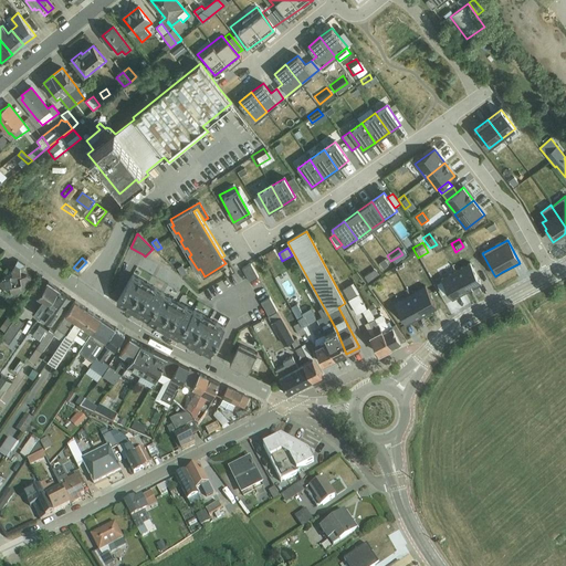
[(385,259),(379,263),(384,269),(389,264),(385,259)]
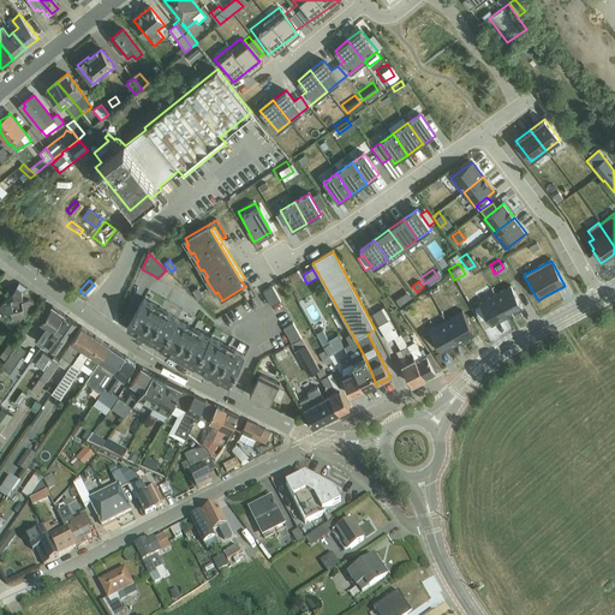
[(0,290),(0,312),(7,318),(5,322),(13,327),(23,314),(28,317),(31,310),(30,306),(34,302),(29,298),(28,290),(19,284),(13,292),(6,294),(0,290)]
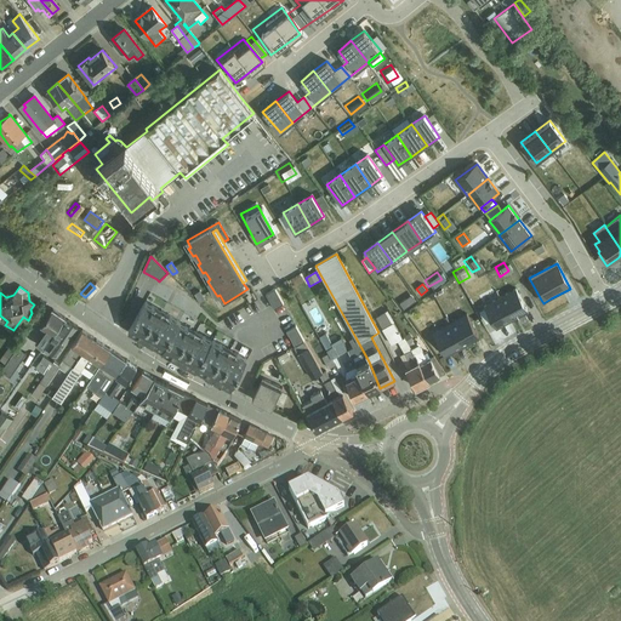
[(275,289),(266,295),(274,309),(284,305),(275,289)]
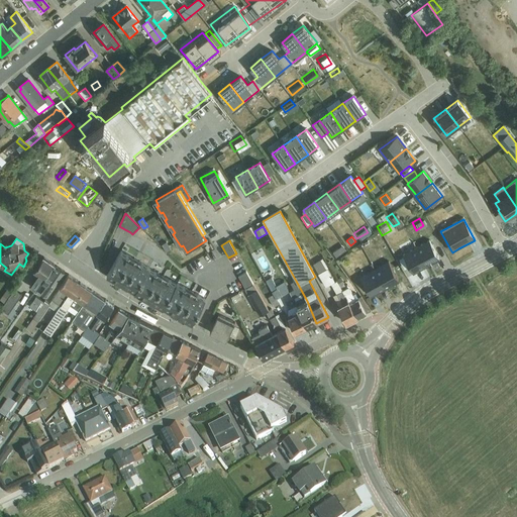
[(167,241),(163,244),(167,251),(171,249),(167,241)]
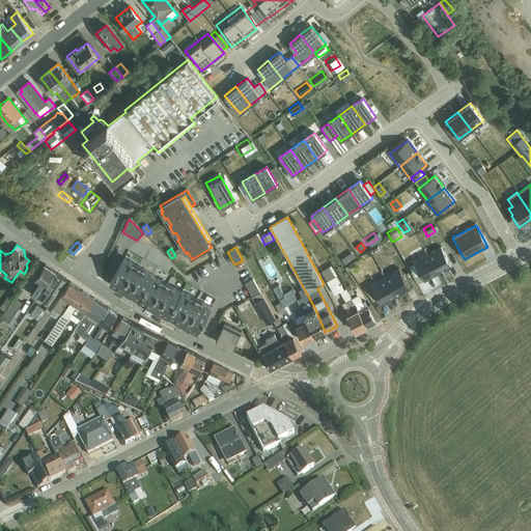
[(427,255),(438,274),(451,267),(441,248),(427,255)]
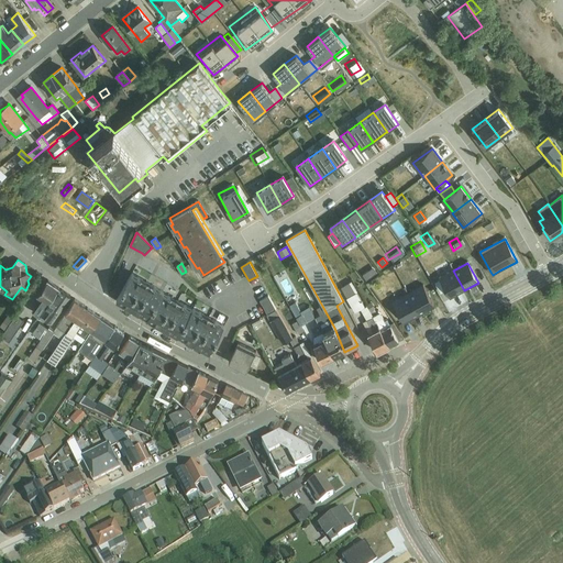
[(367,265),(356,274),(361,279),(372,272),(367,265)]
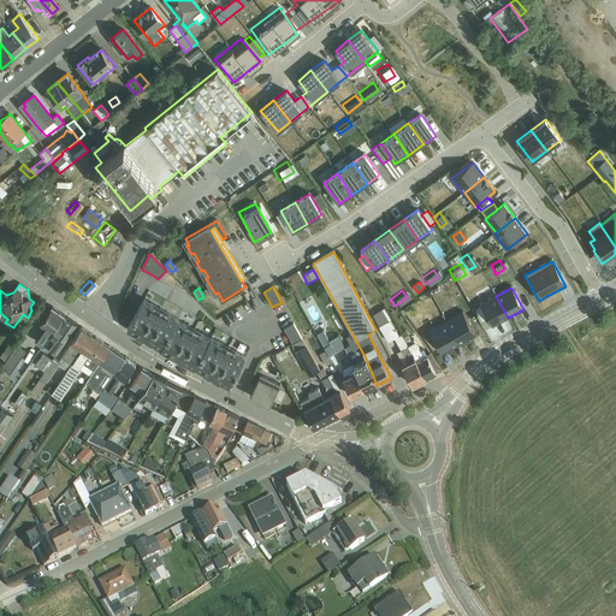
[(481,307),(489,319),(492,326),(508,318),(496,296),(480,304),(481,307)]
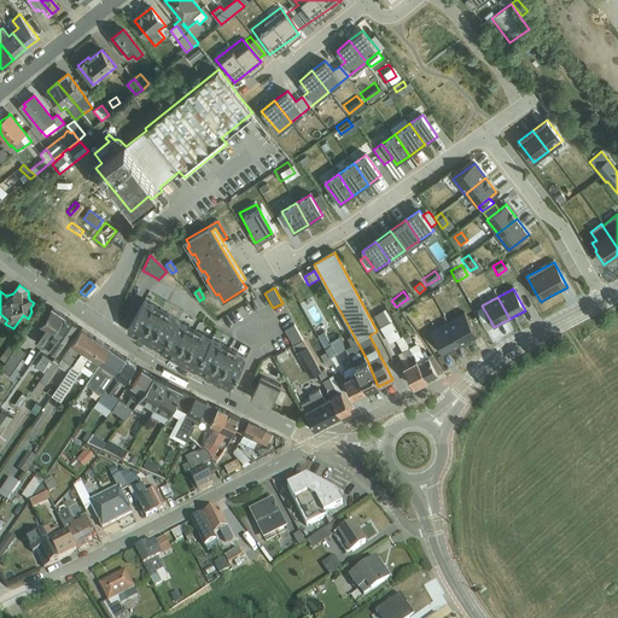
[(145,301),(128,331),(146,342),(162,350),(161,351),(196,371),(196,369),(229,388),(246,357),(145,301)]
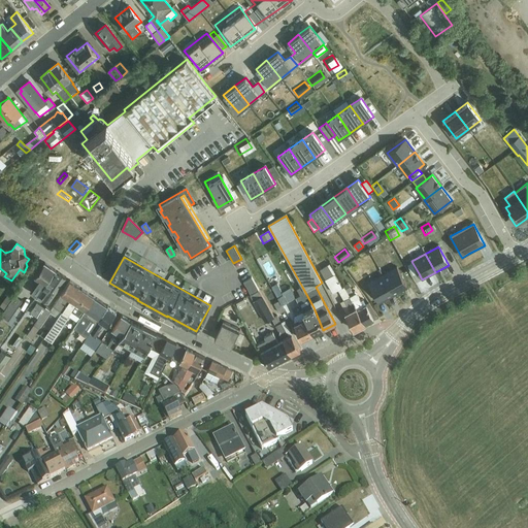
[(419,273),(413,263),(407,266),(413,276),(419,273)]
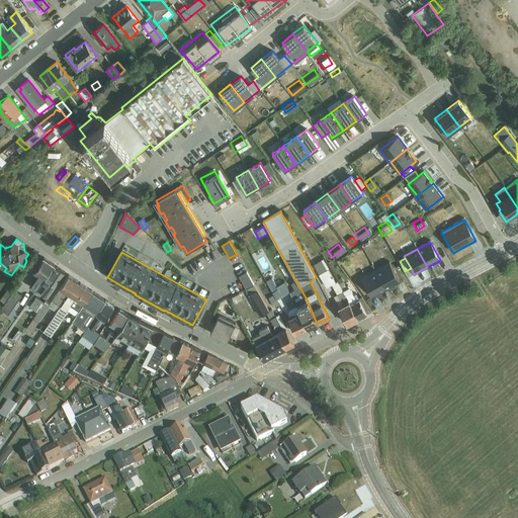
[(38,275),(30,286),(36,291),(54,265),(44,259),(34,272),(38,275)]
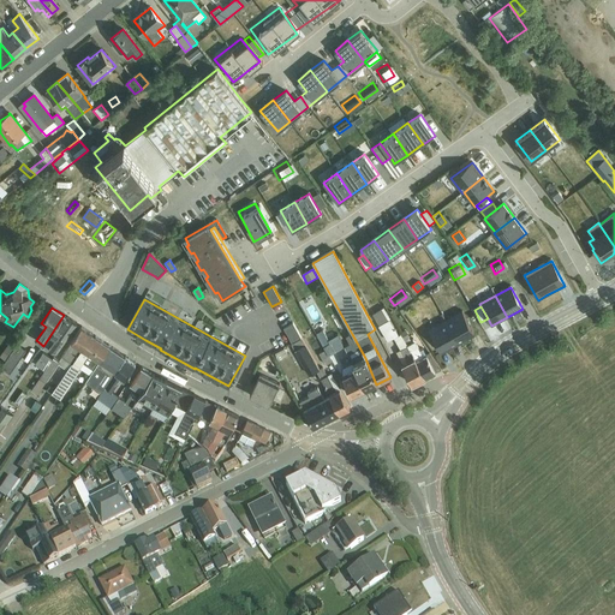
[(425,378),(400,334),(398,335),(389,320),(390,320),(383,309),(372,316),(387,342),(394,339),(400,351),(396,352),(402,365),(401,365),(412,384),(412,386),(425,378)]
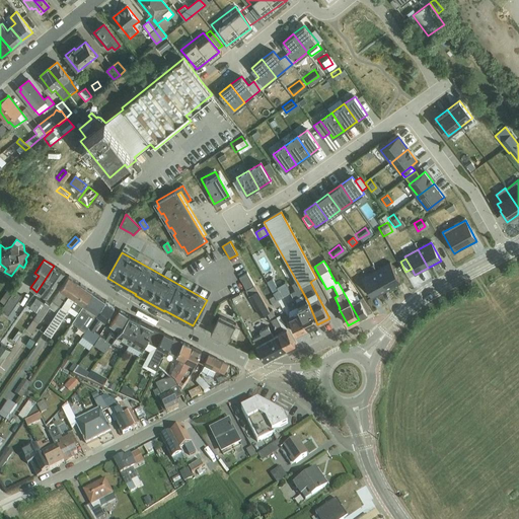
[(376,271),(386,291),(400,283),(390,264),(376,271)]
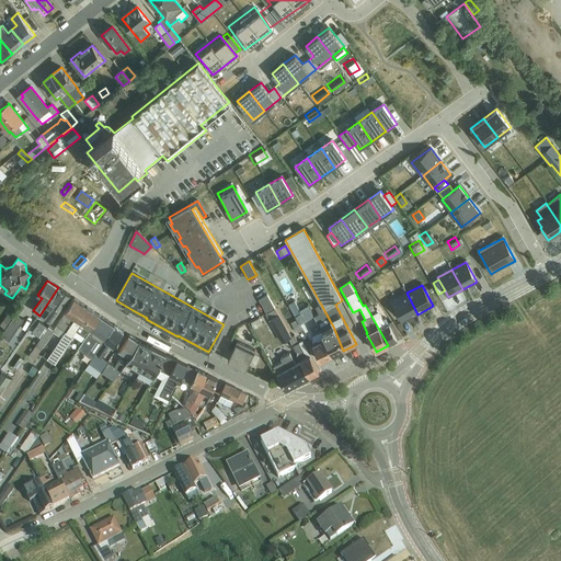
[(41,338),(49,327),(70,296),(61,289),(54,302),(56,304),(53,309),(50,308),(45,317),(44,317),(32,333),(41,338)]
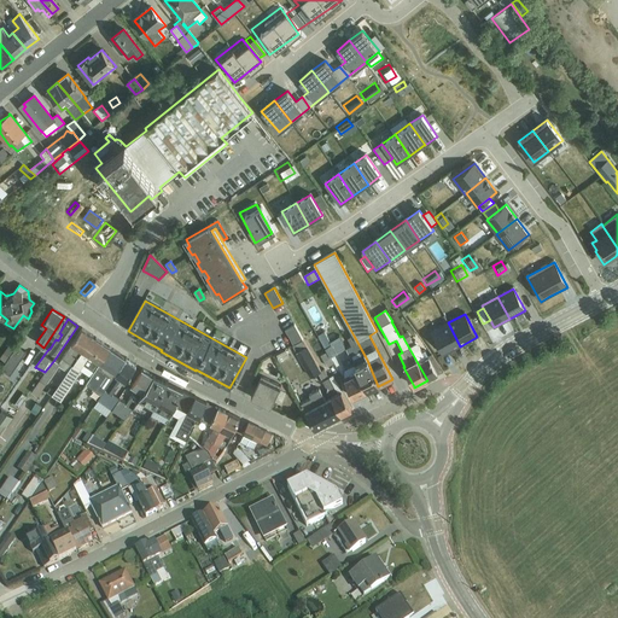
[(460,347),(448,322),(431,332),(443,355),(460,347)]
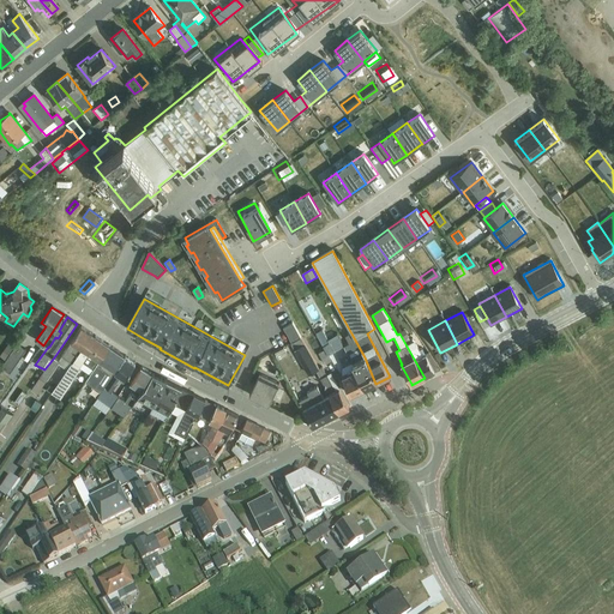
[(292,343),(301,338),(293,323),(283,327),(292,343)]
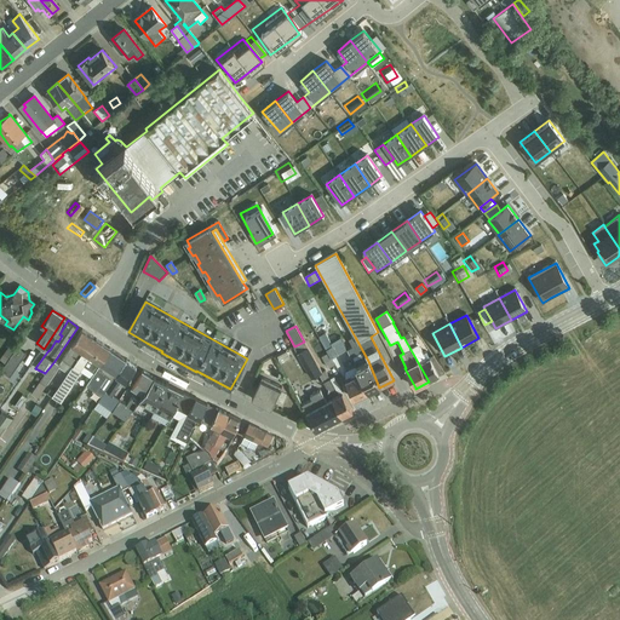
[(55,361),(45,373),(32,395),(39,399),(58,368),(67,373),(93,337),(82,329),(59,365),(55,361)]
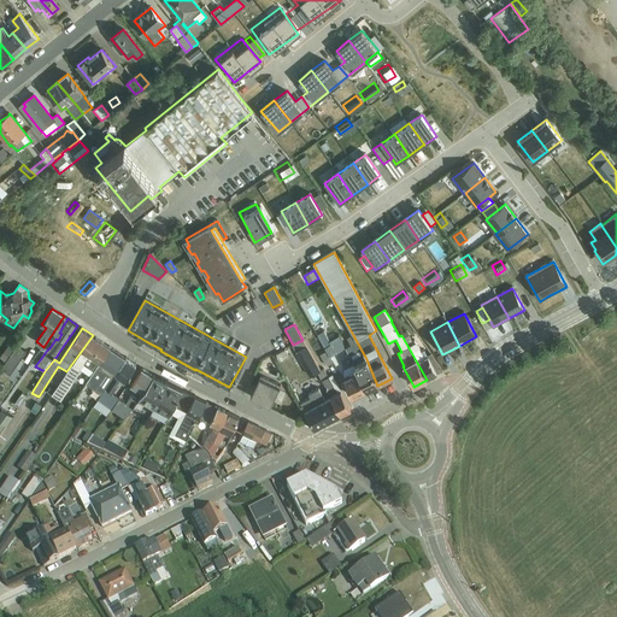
[(401,335),(427,380),(444,371),(432,354),(427,357),(424,351),(421,352),(415,341),(412,342),(410,339),(411,339),(407,331),(401,335)]
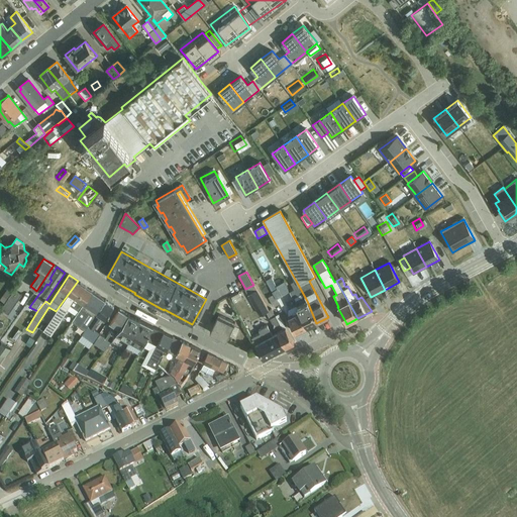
[(272,279),(266,282),(272,292),(278,289),(272,279)]
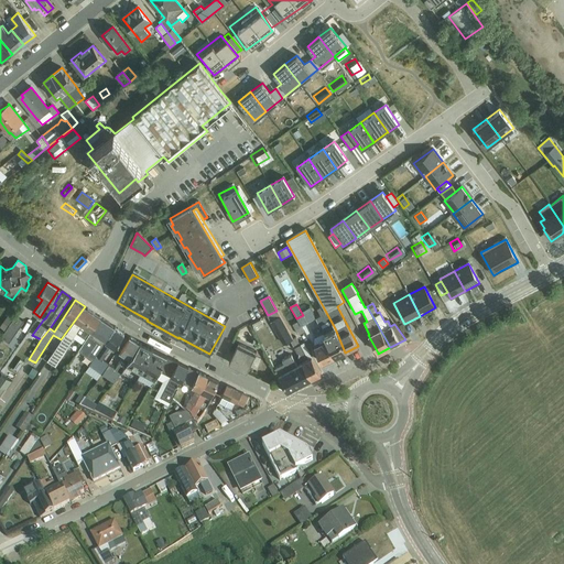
[(83,344),(101,317),(85,306),(61,339),(47,361),(56,367),(74,338),(83,344)]
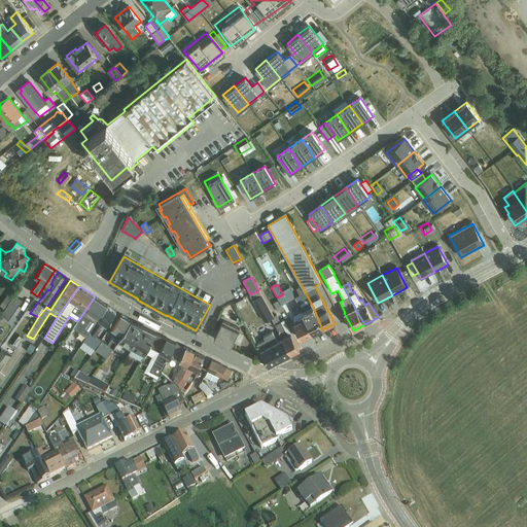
[(313,307),(302,286),(296,289),(300,295),(294,297),(299,306),(303,312),(313,335),(322,329),(313,307)]
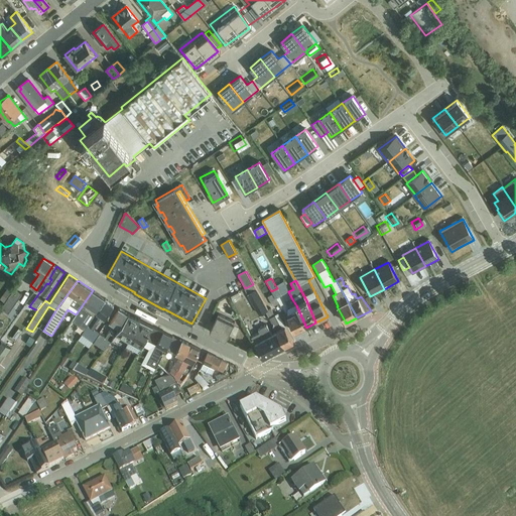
[(253,284),(245,288),(248,294),(247,295),(259,315),(265,312),(268,310),(253,284)]
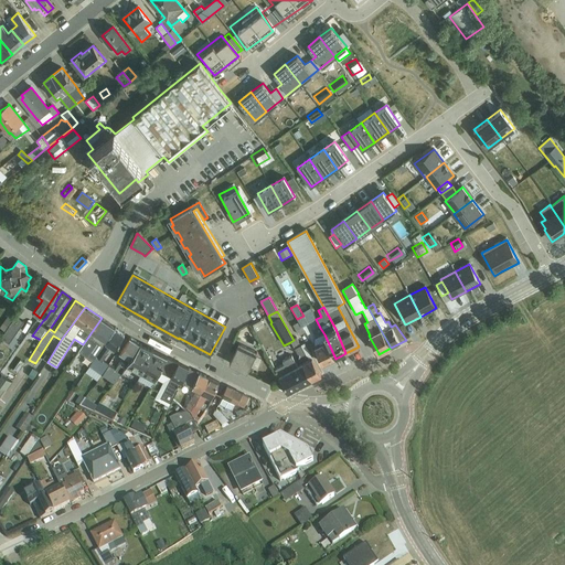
[(8,327),(16,317),(9,313),(0,327),(0,330),(3,333),(8,327)]
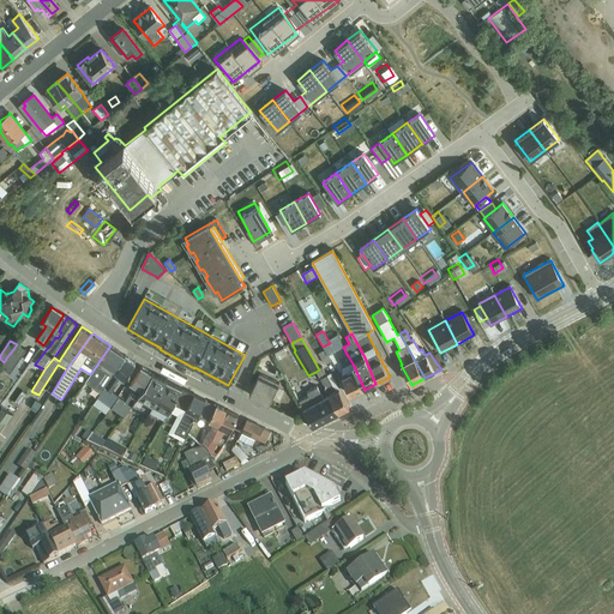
[(17,344),(8,355),(17,361),(24,350),(17,344)]
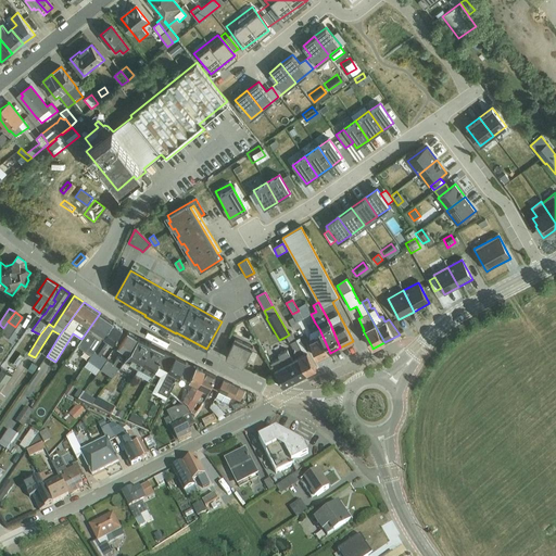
[(100,313),(81,339),(77,345),(92,355),(108,331),(114,323),(100,313)]
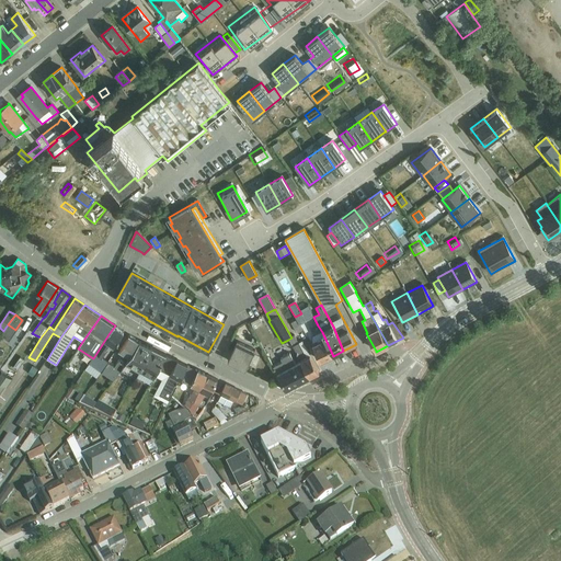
[(258,319),(250,323),(253,330),(261,325),(258,319)]
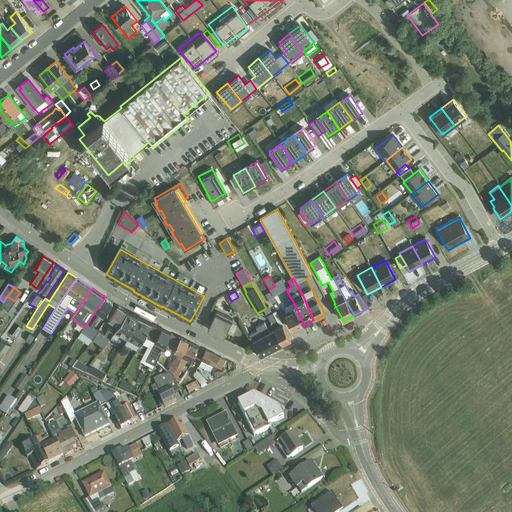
[(271,292),(265,295),(271,304),(276,301),(271,292)]
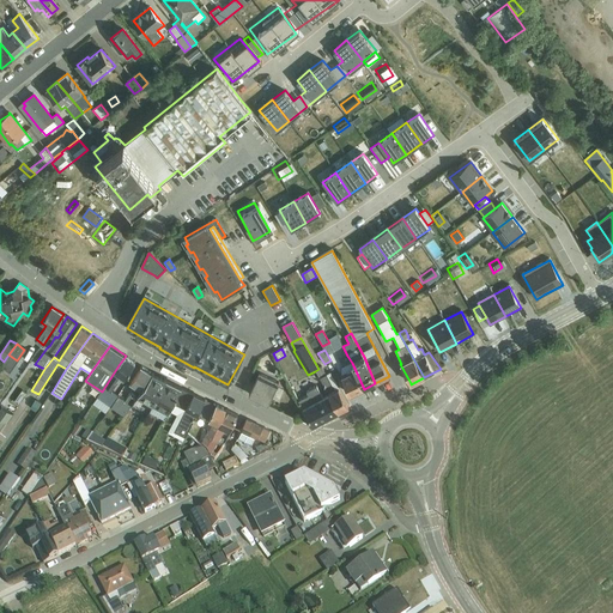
[(119,365),(102,392),(92,405),(105,413),(107,413),(111,407),(119,395),(113,392),(121,377),(126,380),(135,363),(126,356),(119,365)]
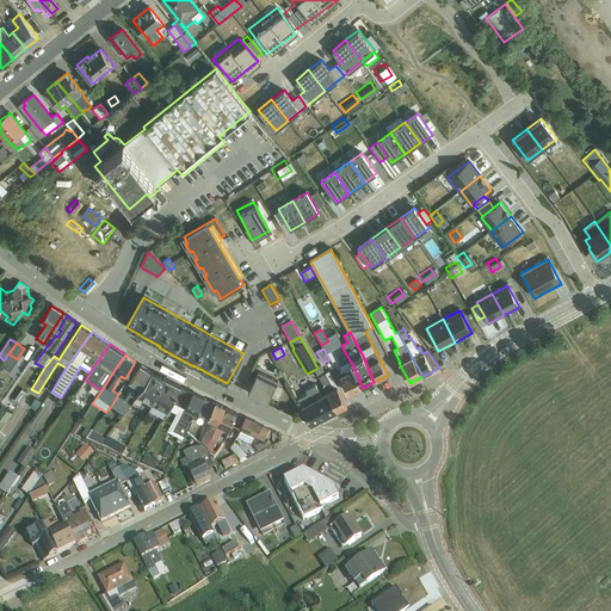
[(363,388),(351,362),(340,366),(340,376),(339,376),(350,394),(355,392),(356,393),(362,390),(360,389),(363,388)]
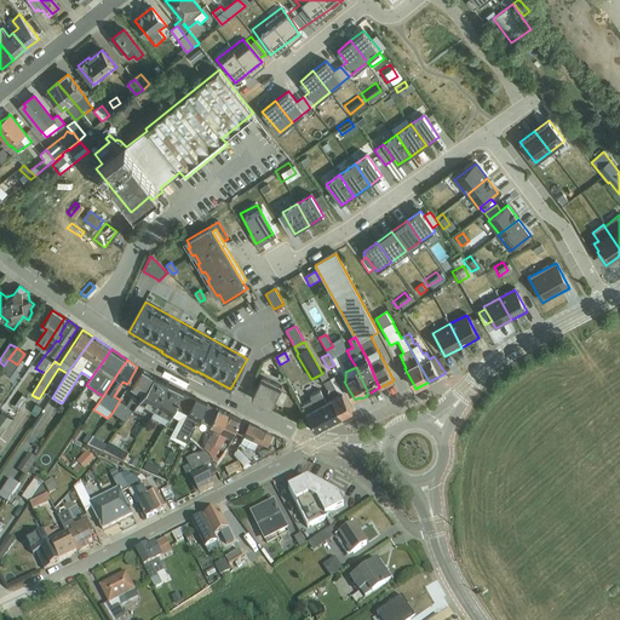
[(120,400),(113,412),(118,415),(120,413),(127,418),(133,409),(154,378),(143,371),(132,388),(136,390),(127,405),(120,400)]
